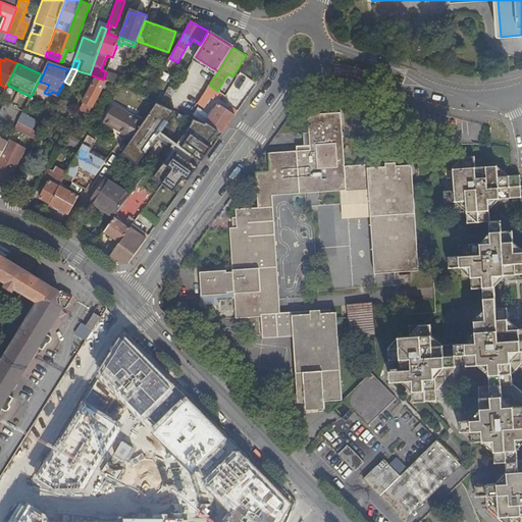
[(120,79),(106,72),(103,80),(107,81),(116,85),(117,85),(120,79)]
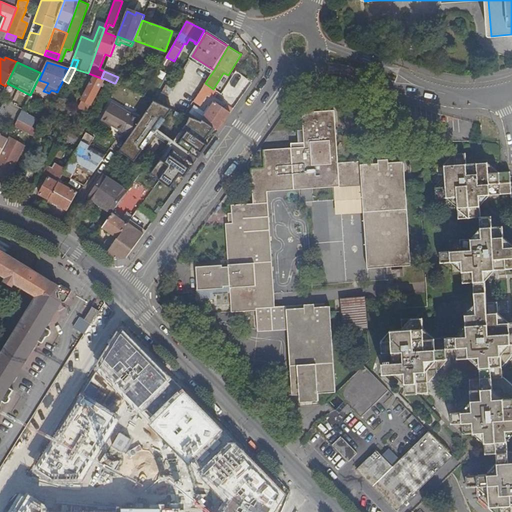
[(91,105),(105,79),(101,78),(93,75),(92,77),(94,78),(82,100),(84,101),(80,108),(85,111),(89,104),(91,105)]
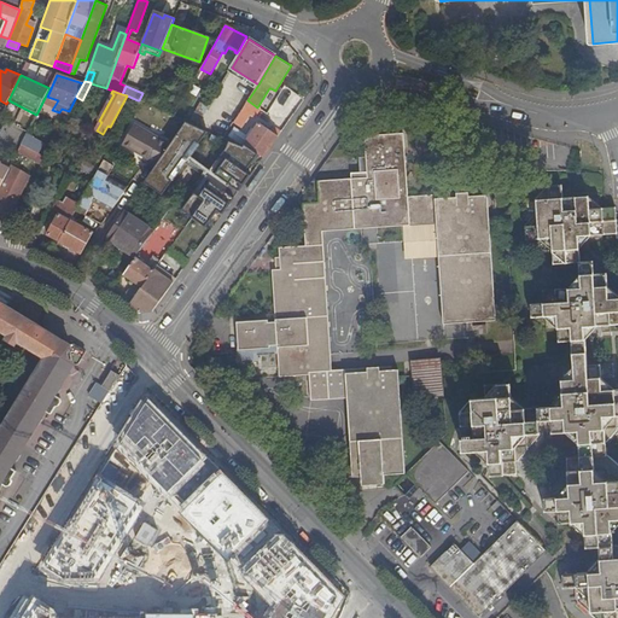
[(256,117),(261,109),(257,108),(248,100),(243,109),(234,122),(242,127),(250,115),(256,117)]
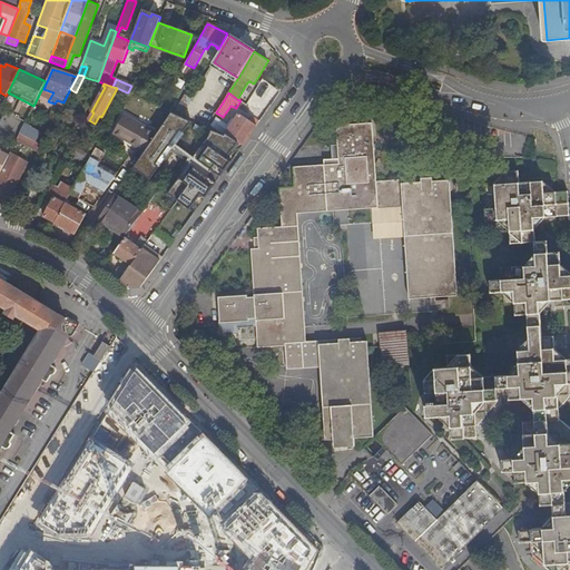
[(185,95),(174,114),(180,117),(192,99),(185,95)]
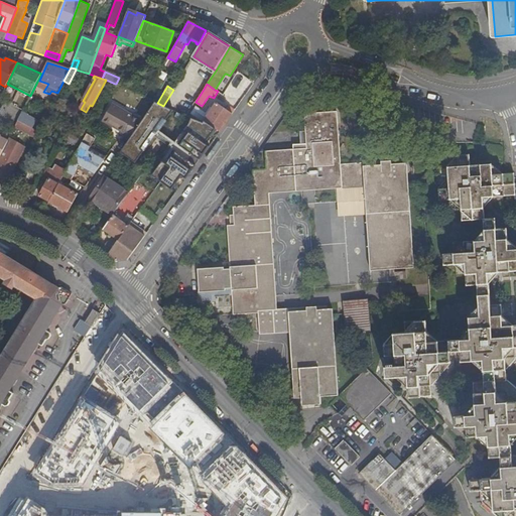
[(23,107),(28,96),(17,92),(13,103),(23,107)]
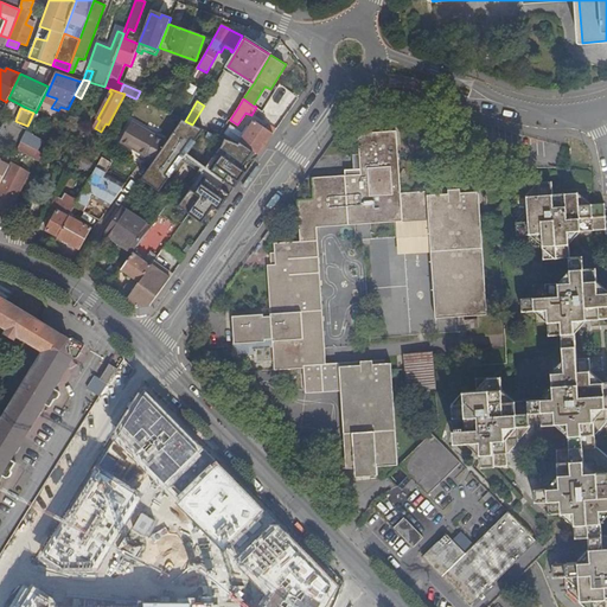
[(192,125),(185,121),(166,147),(153,165),(142,179),(160,192),(170,178),(166,176),(193,139),(197,141),(204,129),(192,125)]
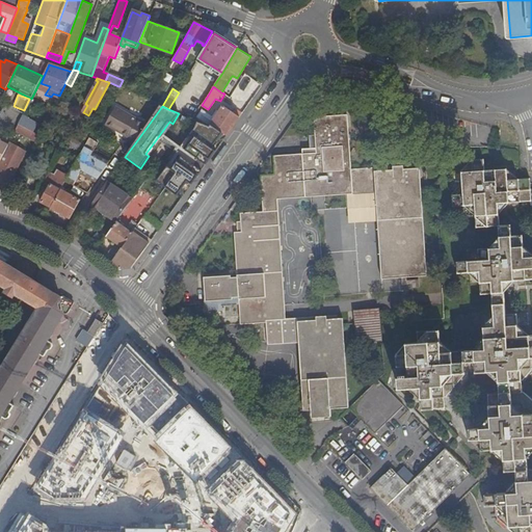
[(222,133),(228,136),(240,117),(223,106),(221,106),(220,108),(221,109),(219,112),(216,110),(212,116),(202,110),(196,118),(206,125),(210,126),(211,125),(222,133)]
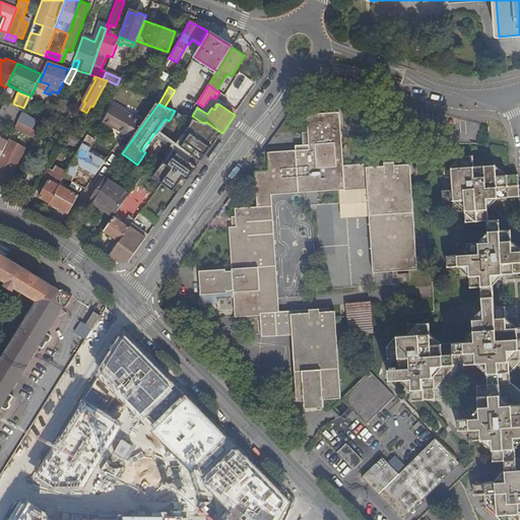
[(103,124),(131,141),(142,126),(112,108),(103,124)]
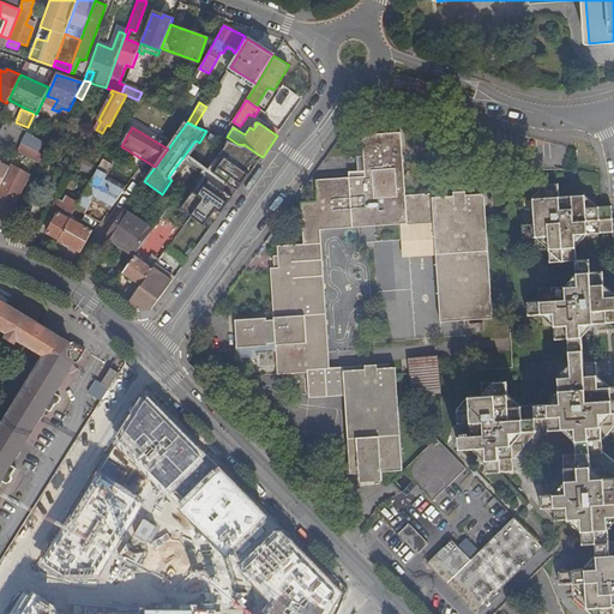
[(29,148),(34,139),(34,137),(26,133),(22,144),(29,148)]
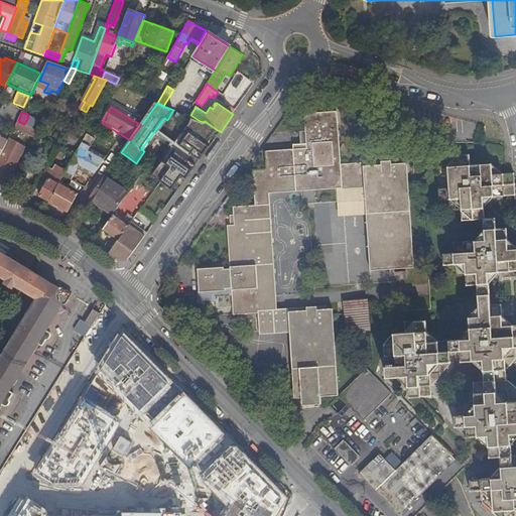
[(337,396),(336,394),(332,314),(332,308),(316,309),(316,306),(306,306),(307,312),(289,313),(289,307),(273,308),(268,209),(267,190),(365,186),(369,270),(412,268),(408,164),(392,164),(391,161),(381,162),(381,165),(362,166),(362,163),(340,164),(337,112),(304,114),(305,149),(265,151),(266,169),(253,169),(254,205),(233,207),(233,224),(227,225),(229,268),(222,268),(222,267),(191,268),(192,301),(206,300),(206,296),(212,296),(225,295),(227,315),(250,314),(255,314),(256,335),(283,334),(284,335),(284,338),(289,337),(292,397),(295,397),(295,405),(319,404),(318,396),(337,396)]
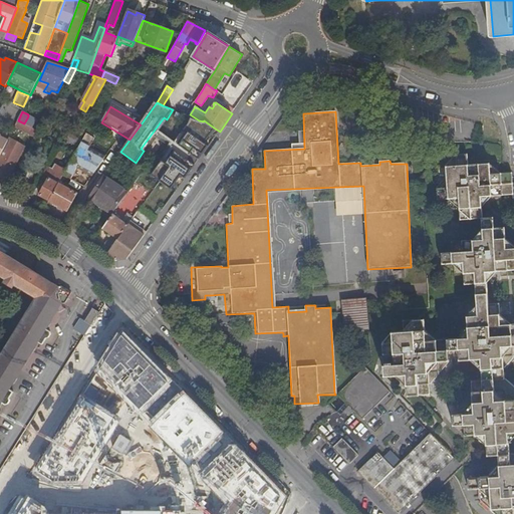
[(28,116),(24,123),(33,129),(36,120),(28,116)]
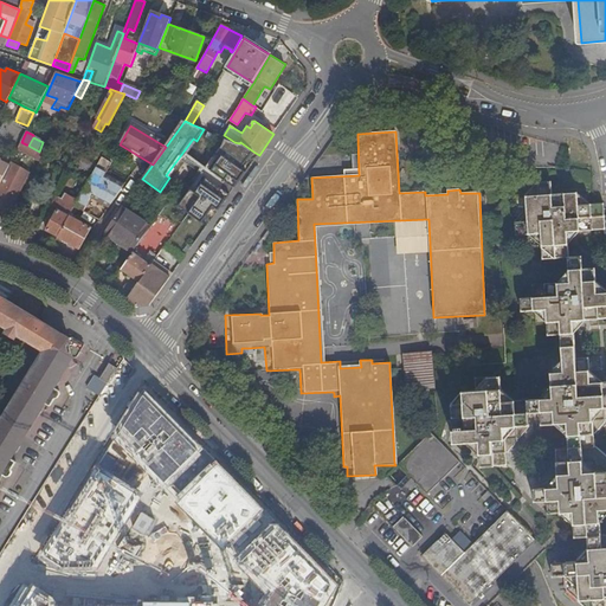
[(207,167),(187,153),(197,141),(193,139),(166,175),(169,178),(182,160),(202,175),(230,194),(232,192),(236,187),(230,184),(207,167)]
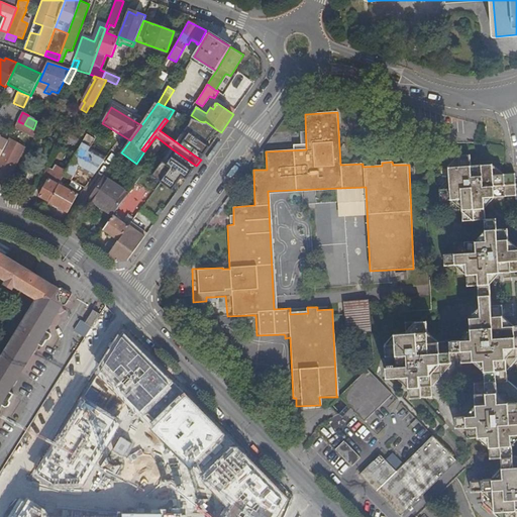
[(191,123),(177,142),(196,157),(216,129),(205,121),(204,122),(200,121),(193,118),(191,123)]
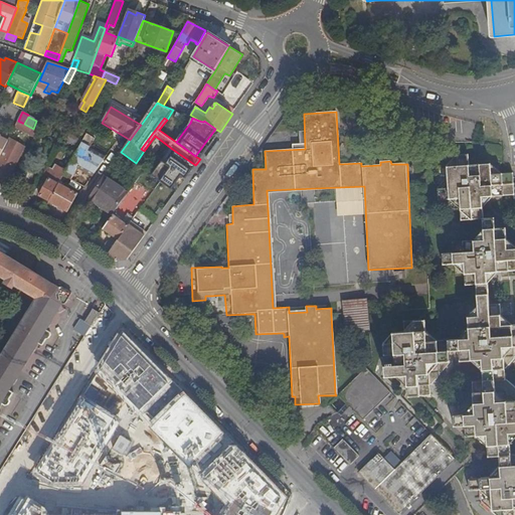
[(14,128),(34,138),(38,131),(33,129),(24,124),(18,121),(14,128)]
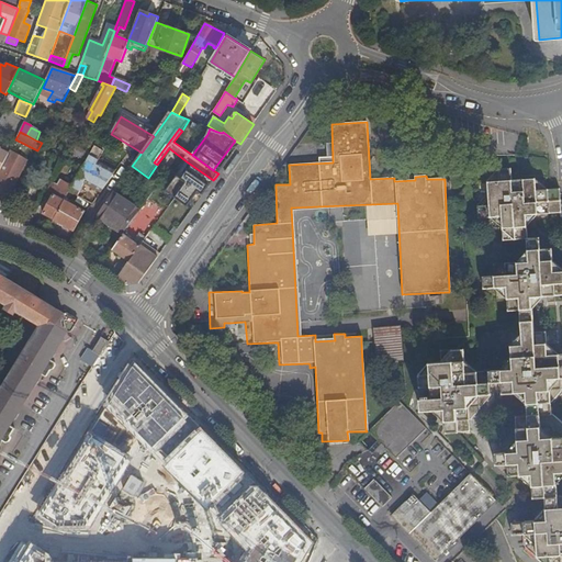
[(89,145),(93,147),(94,146),(100,137),(96,135),(89,145)]
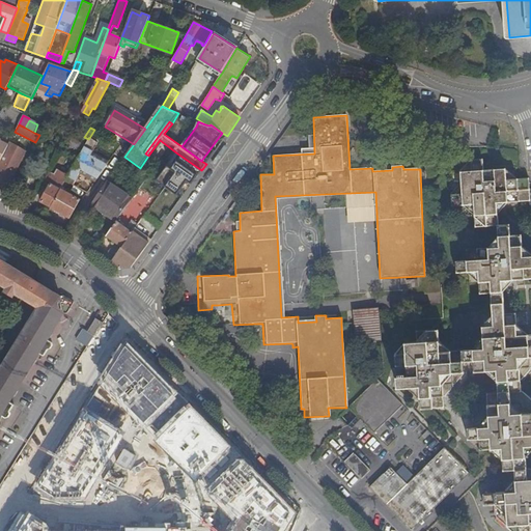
[(70,145),(82,152),(84,146),(85,145),(74,138),(70,145)]
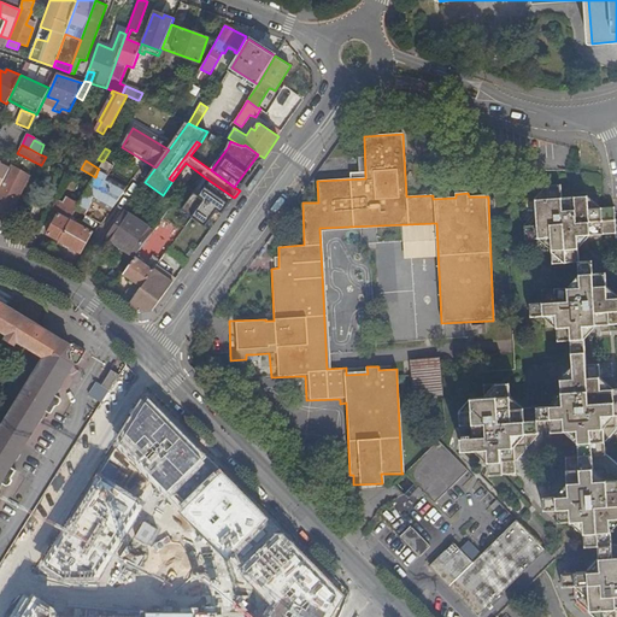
[(22,172),(11,166),(10,169),(0,187),(0,206),(11,212),(27,181),(19,177),(22,172)]
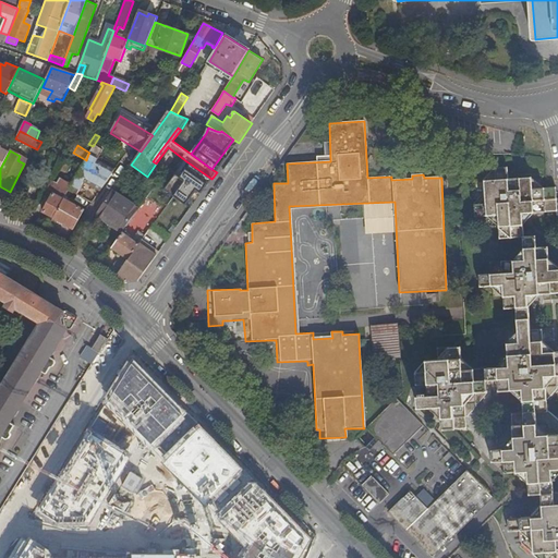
[(89,153),(88,154),(112,167),(110,177),(111,177),(119,166),(91,150),(89,153)]
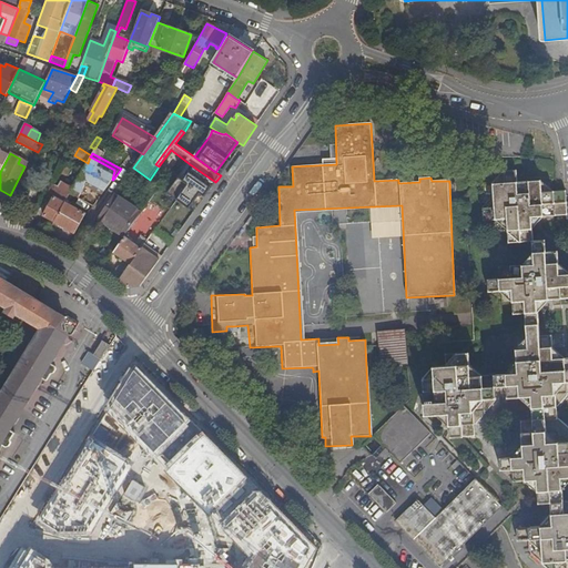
[(72,189),(70,193),(79,199),(87,185),(103,194),(113,180),(112,180),(114,170),(90,156),(88,163),(72,189)]
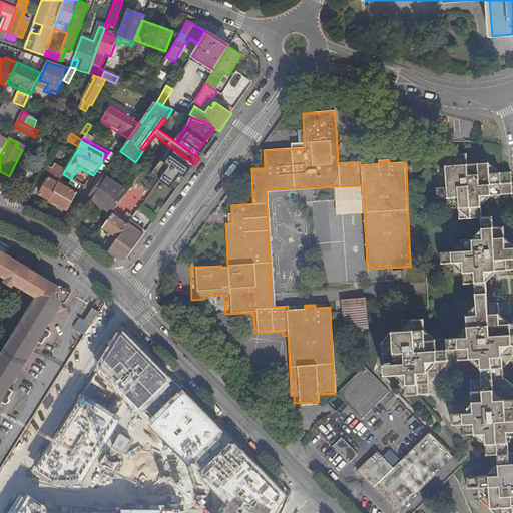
[(152,174),(171,188),(181,174),(185,177),(194,164),(171,148),(152,174)]
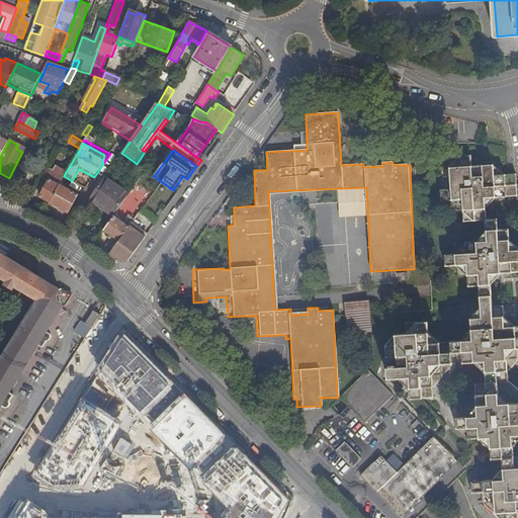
[(464,220),(488,220),(487,196),(516,195),(515,175),(494,176),(494,164),(472,165),(471,156),(461,156),(461,166),(450,167),(451,189),(440,189),(441,199),(463,199),(464,220)]
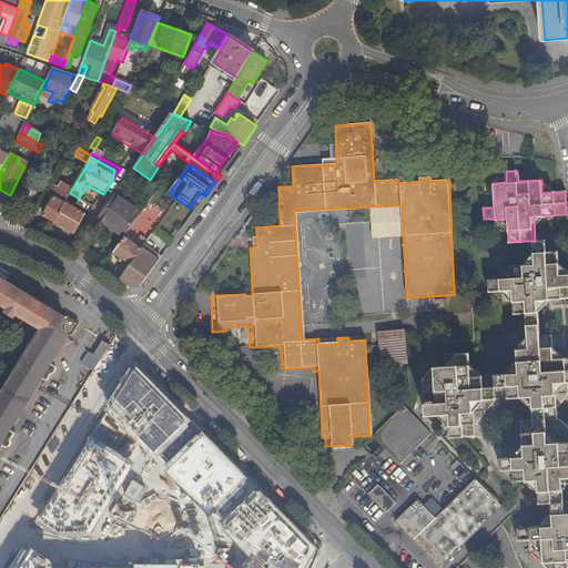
[(44,215),(54,221),(66,202),(70,193),(72,189),(62,183),(59,189),(56,186),(54,188),(53,189),(52,190),(51,191),(51,192),(50,193),(50,194),(50,195),(53,198),(44,215)]
